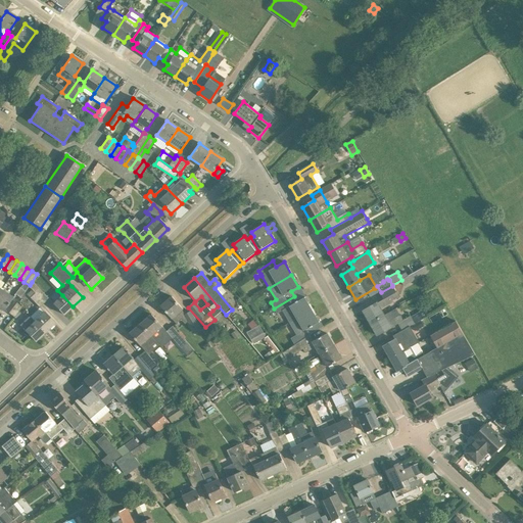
[(48,299),(39,289),(32,282),(30,285),(29,287),(35,293),(44,303),(48,299)]
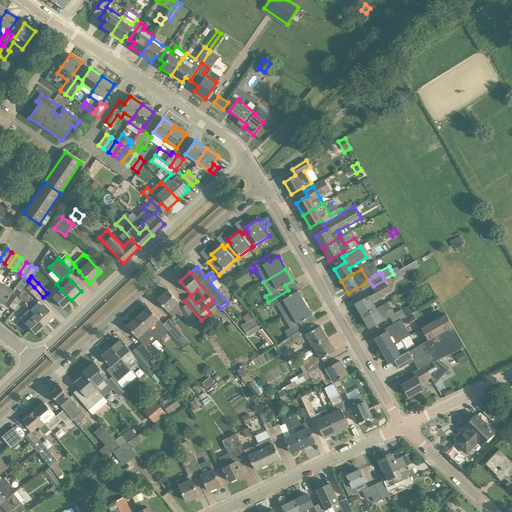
[(20,292),(24,286),(26,284),(26,283),(28,280),(26,278),(24,282),(21,280),(20,282),(19,282),(15,288),(20,292)]
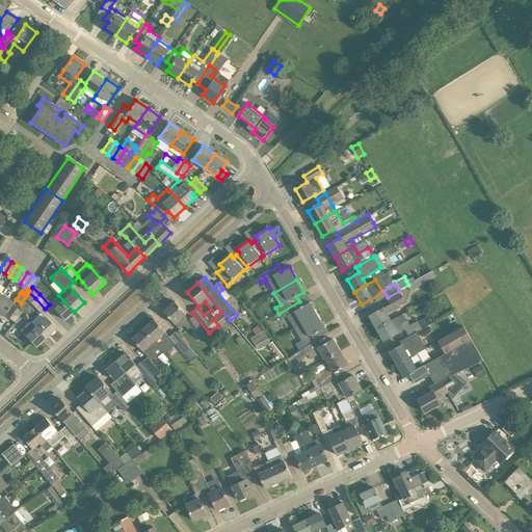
[(390,304),(402,297),(399,291),(388,297),(387,298),(390,304)]
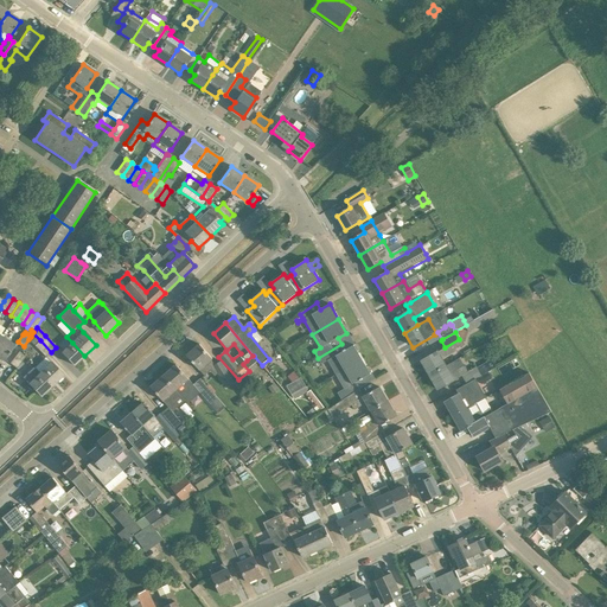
[(14,345),(1,337),(0,338),(0,359),(4,362),(14,345)]
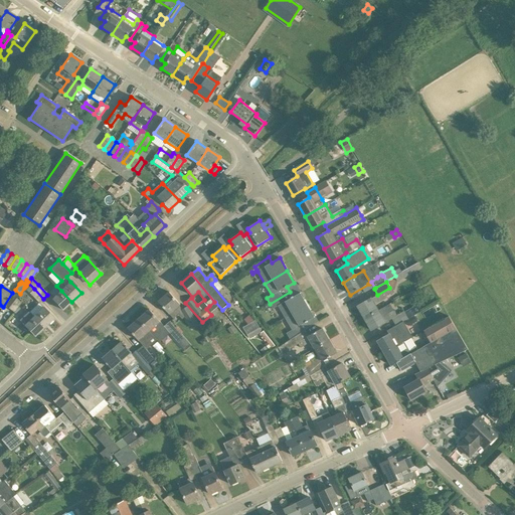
[(393,293),(389,288),(377,295),(357,307),(364,319),(378,311),(375,305),(385,299),(385,298),(393,293)]
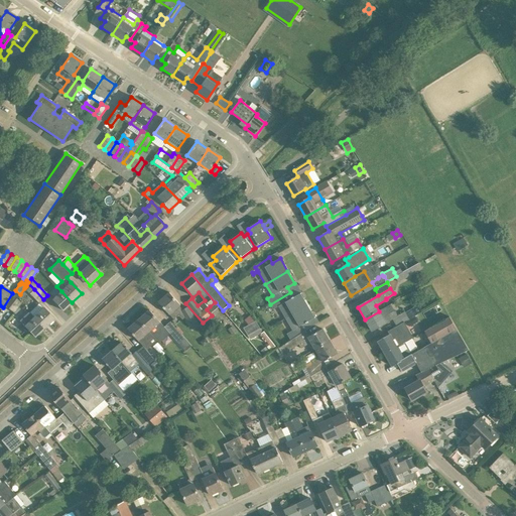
[(43,299),(34,289),(29,294),(38,303),(43,299)]
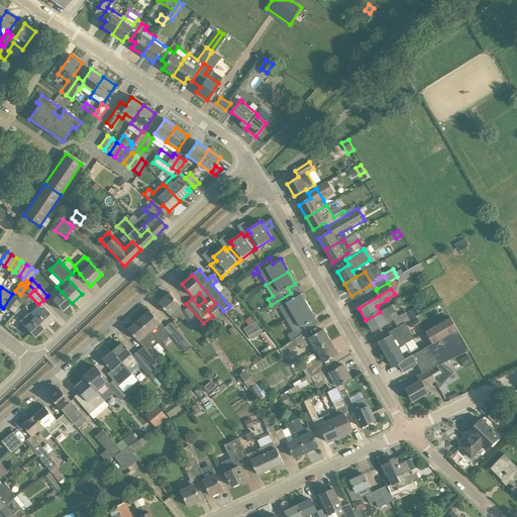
[(72,303),(62,292),(53,300),(63,311),(72,303)]
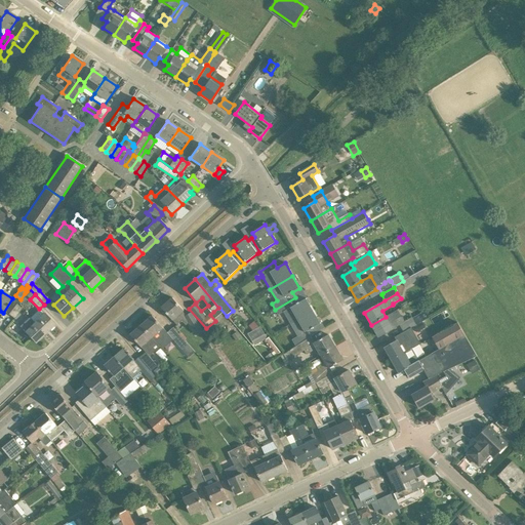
[(290,324),(314,311),(307,298),(298,304),(295,297),(275,310),(278,316),(283,312),(290,324)]
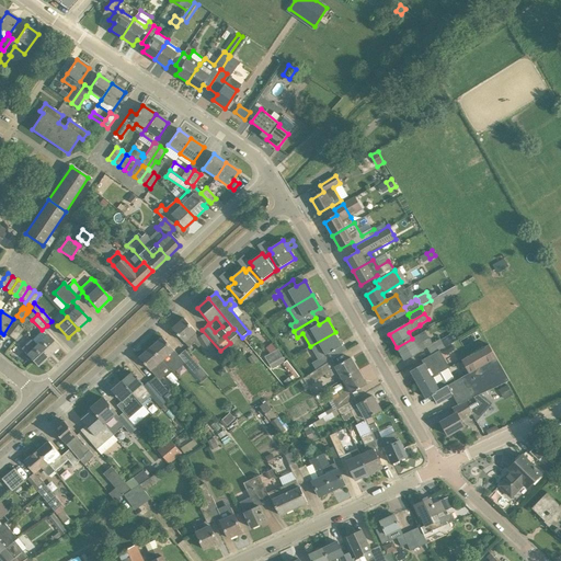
[(217,354),(205,334),(199,338),(195,333),(196,332),(184,319),(173,329),(189,347),(194,343),(198,348),(202,345),(207,354),(208,353),(212,358),(217,354)]
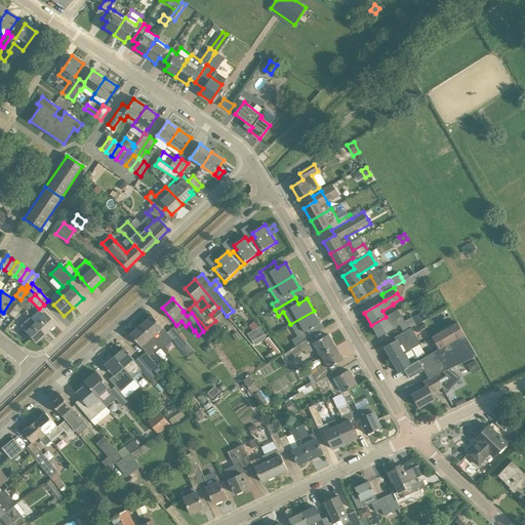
[(14,319),(22,310),(16,305),(8,315),(14,319)]
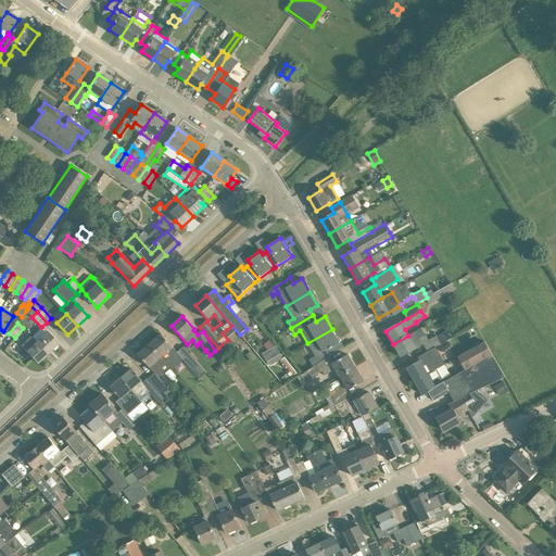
[(331,348),(340,343),(332,329),(307,343),(315,356),(310,359),(313,366),(317,364),(318,363),(328,355),(333,352),(331,348)]
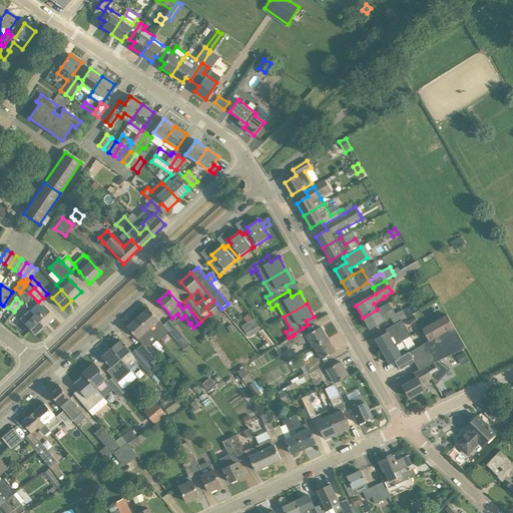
[(394,325),(402,321),(404,320),(411,315),(419,311),(416,305),(408,309),(403,312),(403,311),(395,315),(392,310),(381,316),(377,310),(363,318),(370,330),(390,318),(394,325)]
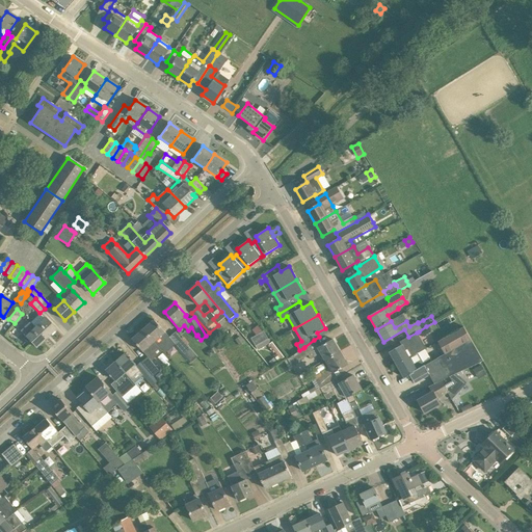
[(55,329),(45,318),(35,327),(46,339),(55,329)]
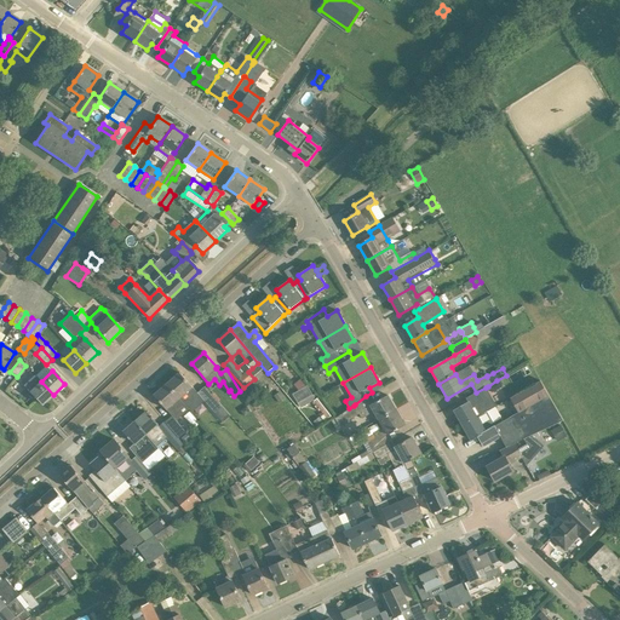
[(222,409),(205,388),(196,394),(179,373),(167,384),(189,409),(202,399),(216,414),(222,409)]
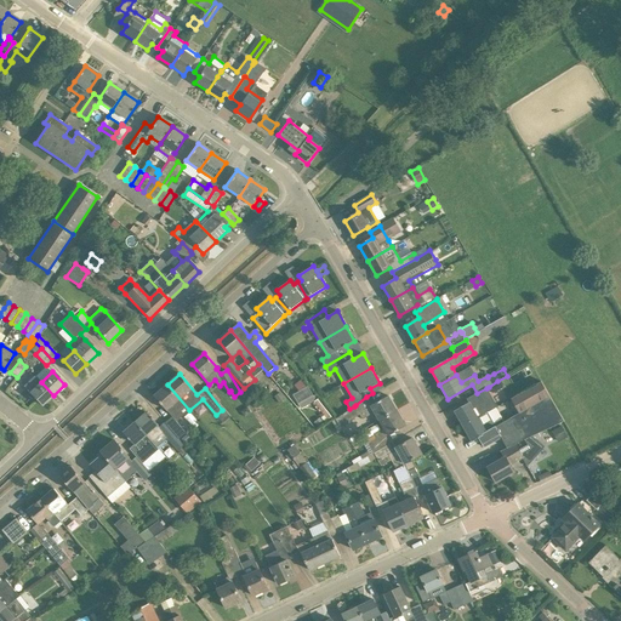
[(497,381),(489,387),(493,394),(502,388),(499,381),(497,381)]
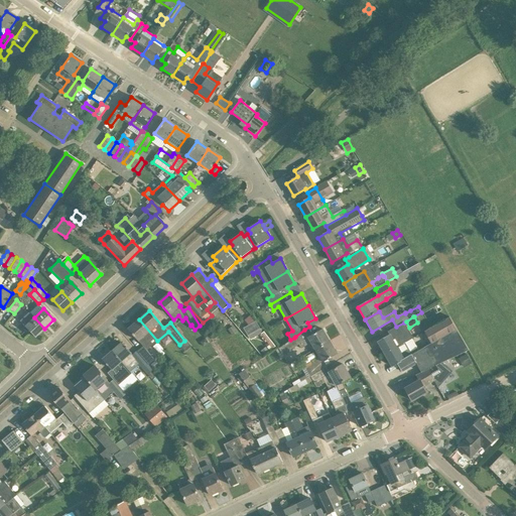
[(44,329),(34,317),(24,327),(34,338),(44,329)]
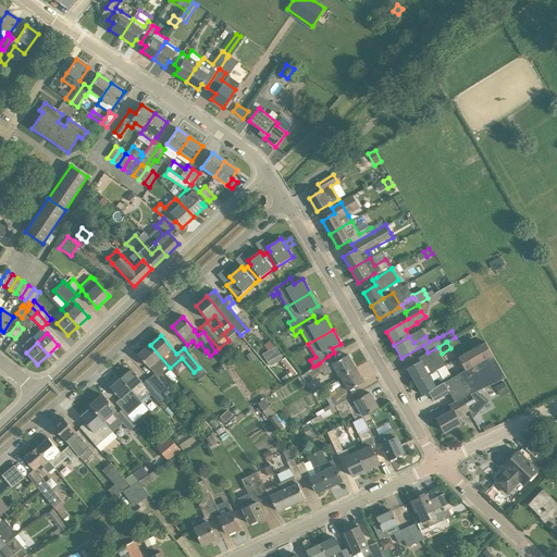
[(466,371),(485,359),(493,355),(485,343),(458,358),(466,371)]
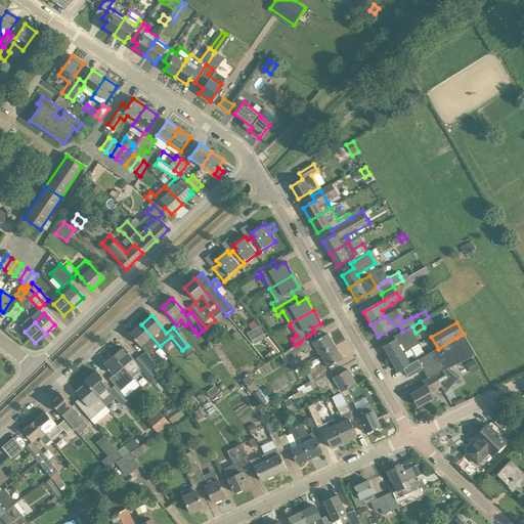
[(149,356),(160,346),(141,324),(130,334),(144,352),(138,357),(149,370),(150,370),(158,365),(149,356)]
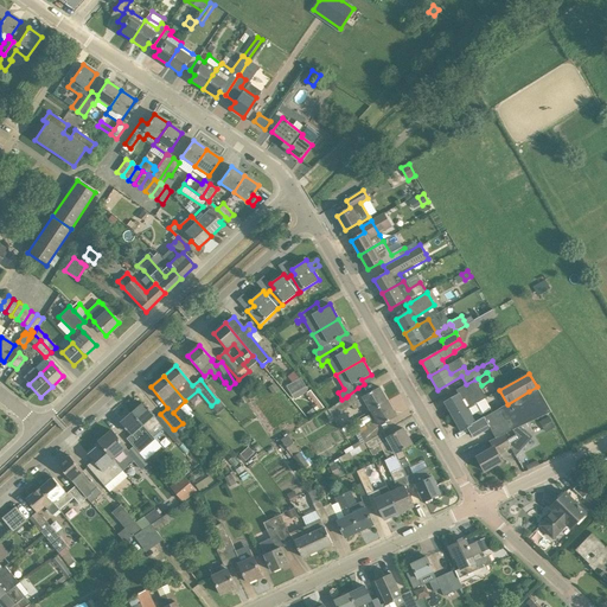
[(292,395),(306,387),(301,378),(286,387),(292,395)]
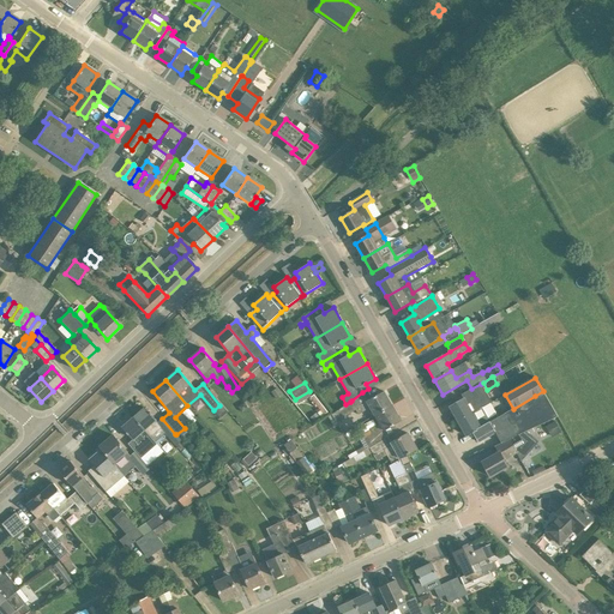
[(481,384),(471,389),(471,390),(474,393),(450,407),(458,421),(471,413),(479,410),(482,408),(492,402),(481,384)]
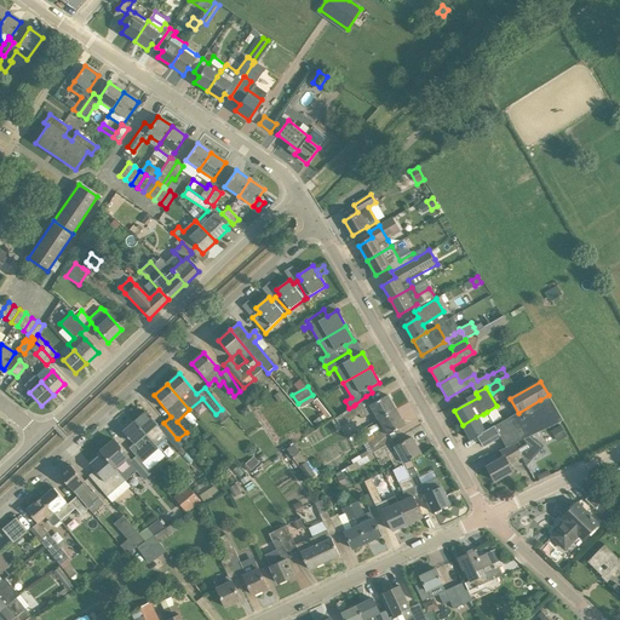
[(281,391),(274,396),(279,405),(286,400),(281,391)]
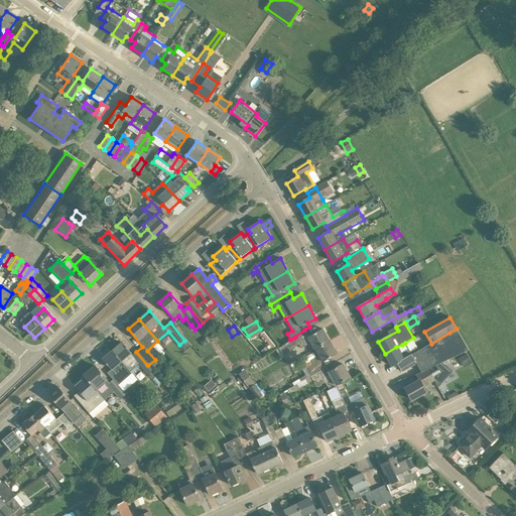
[(445,362),(469,351),(457,329),(449,333),(431,344),(418,351),(408,357),(399,362),(397,364),(402,372),(416,364),(421,373),(428,369),(445,362)]
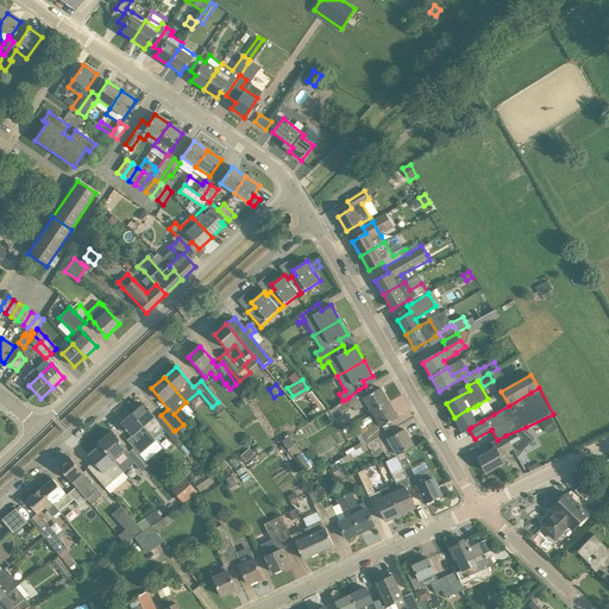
[(372,413),(389,403),(381,389),(364,396),(359,389),(349,397),(347,399),(343,401),(343,402),(330,412),(326,414),(331,422),(344,415),(343,413),(353,407),(356,412),(363,407),(368,415),(372,413)]
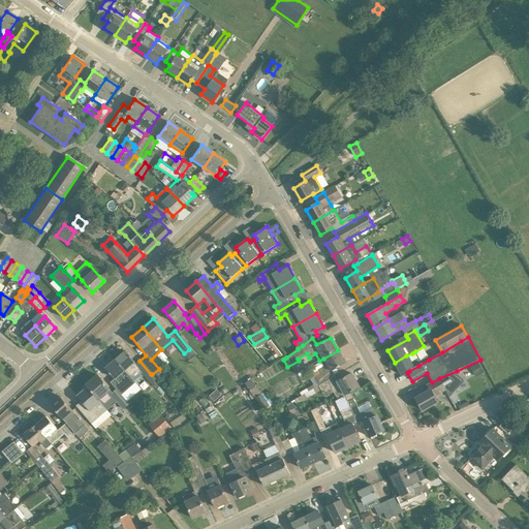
[(268,342),(268,343),(266,344),(272,351),(274,350),(275,352),(273,354),(277,360),(279,358),(282,355),(271,340),(269,341),(268,342)]
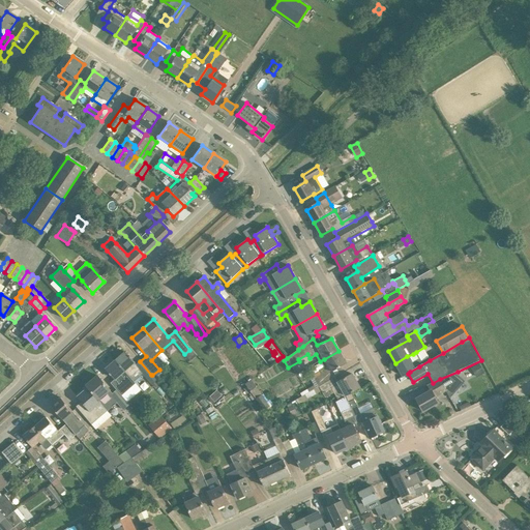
[(198,355),(192,349),(184,354),(190,361),(198,355)]
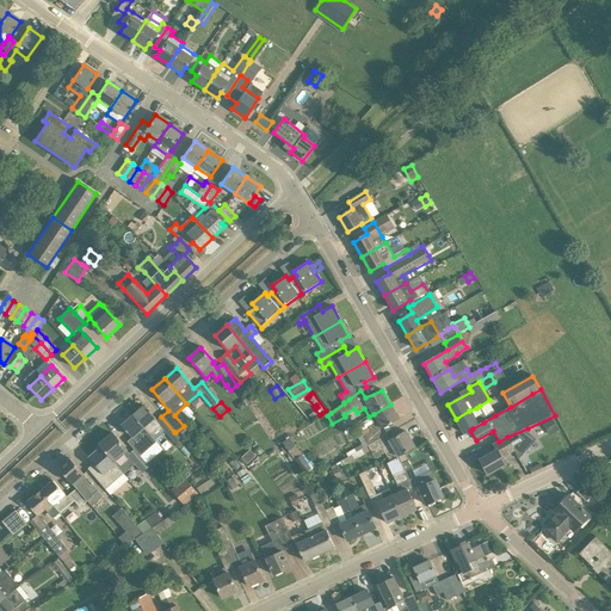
[(378,431),(399,419),(390,405),(374,414),(378,421),(369,427),(369,429),(357,436),(362,444),(364,448),(382,438),(383,437),(378,431)]
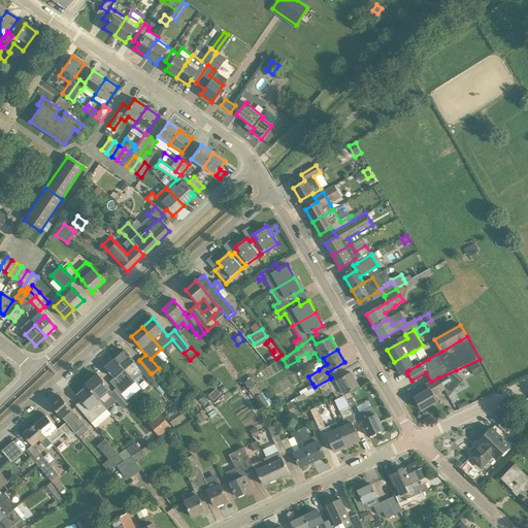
[(151,373),(139,360),(135,363),(125,351),(116,360),(133,381),(142,373),(151,384),(152,383),(156,388),(160,384),(152,373),(151,373)]
